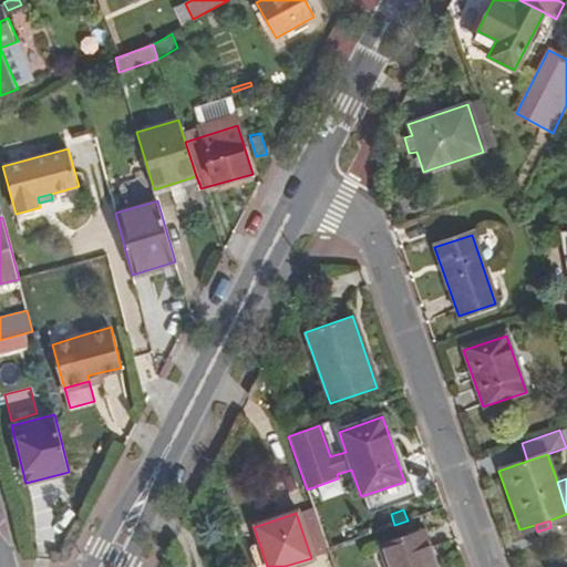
[(435,566),(423,532),(380,547),(387,566),(435,566)]
